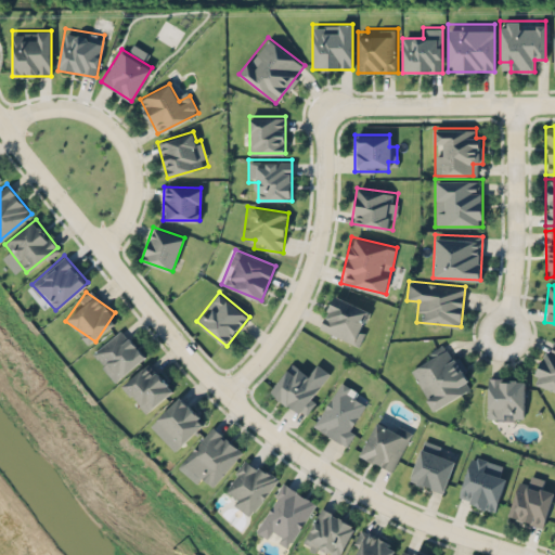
[(373,311),(333,293),(318,327),(358,346),(373,311)]
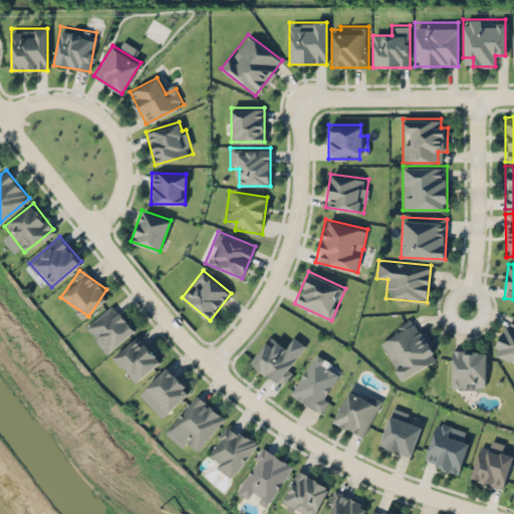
[(135,330),(113,304),(85,326),(105,352),(135,330)]
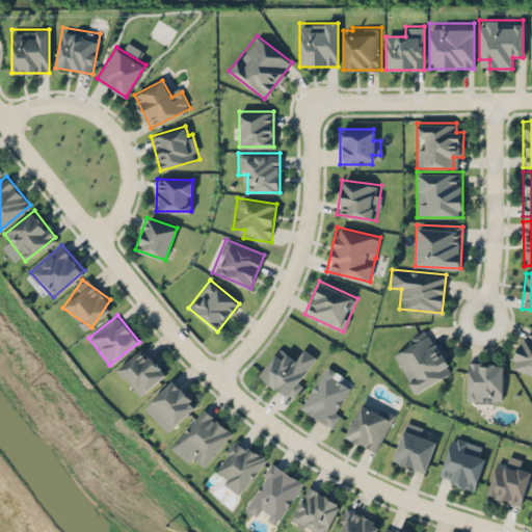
[(510,366),(531,373),(531,326),(526,324),(510,366)]
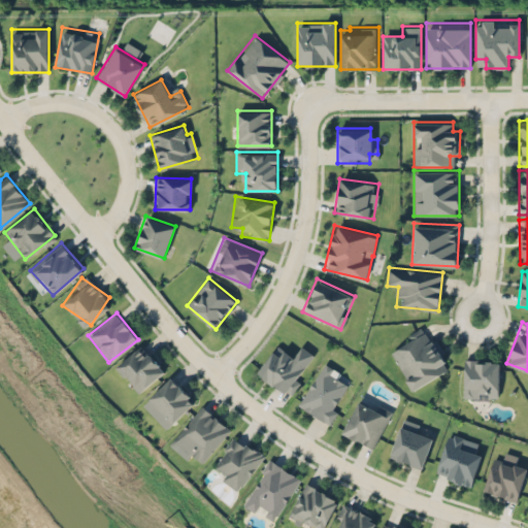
[(435,334),(426,338),(422,330),(389,345),(409,389),(451,369),(435,334)]
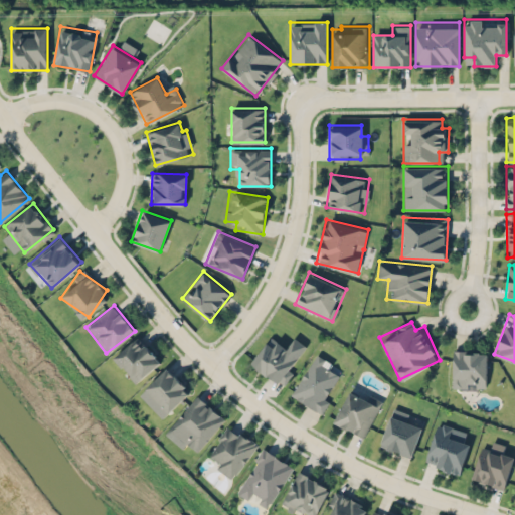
[(249,364),(282,386),(296,367),(292,364),(306,344),(294,336),(287,345),(272,333),(249,364)]
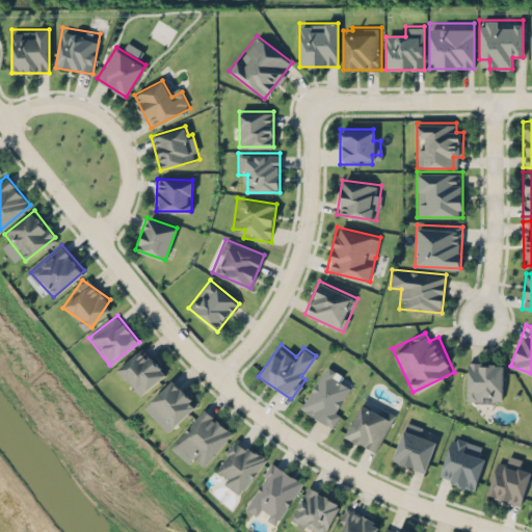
[(139,395),(164,373),(142,347),(116,368),(139,395)]
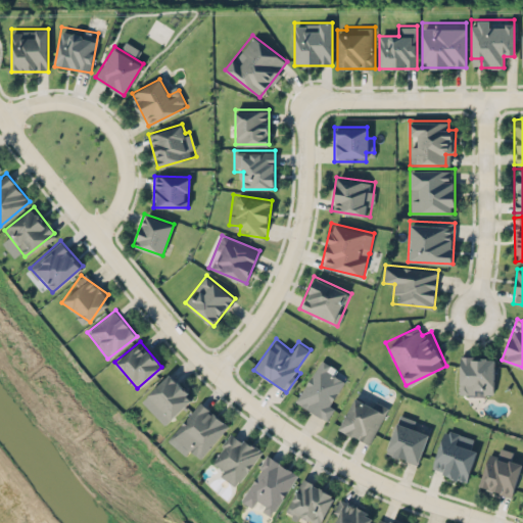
[(493,355),(460,355),(460,394),(493,394),(493,355)]
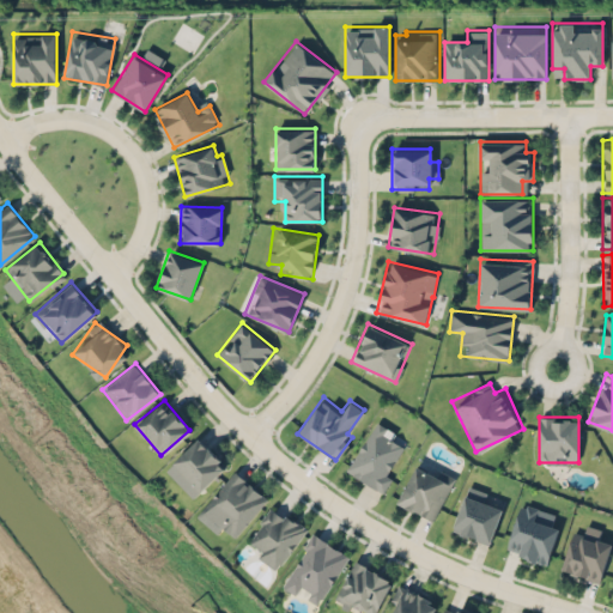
[(380,491),(408,438),(375,420),(346,473),(380,491)]
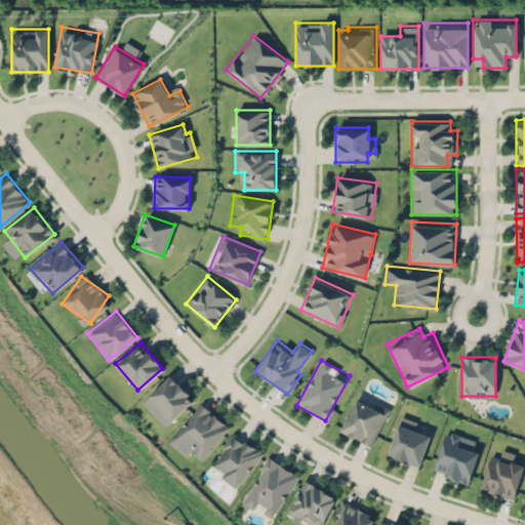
[(149,395),(172,418),(194,397),(170,373),(149,395)]
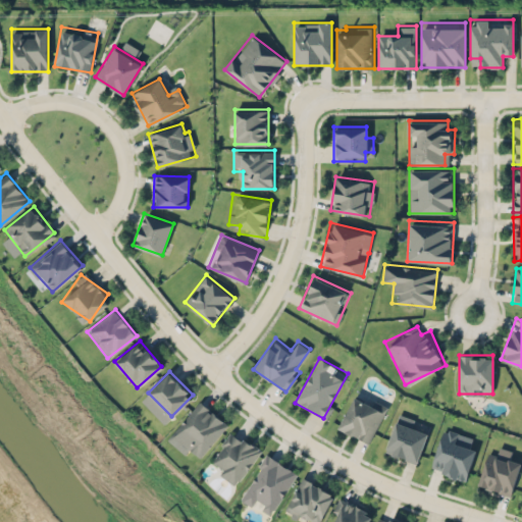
[(387,405),(366,396),(364,400),(353,395),(338,428),(370,444),(387,405)]
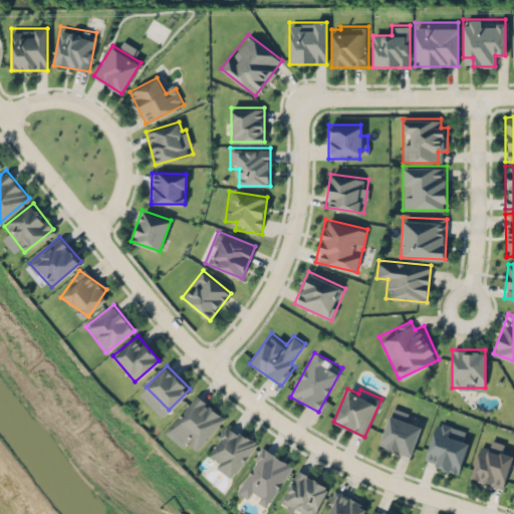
[(225,417),(197,393),(168,428),(196,451),(225,417)]
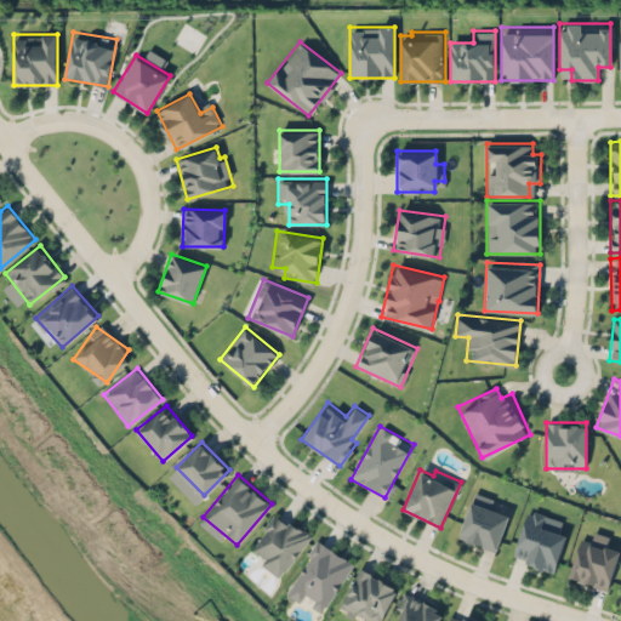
[(507,516),(493,511),(496,500),(473,491),(457,537),(496,551),(507,516)]
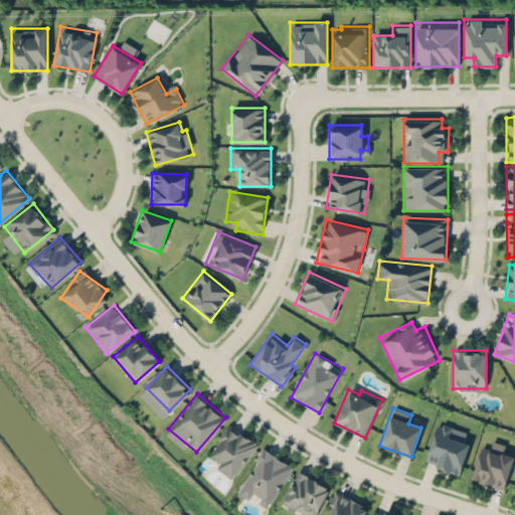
[(460,474),(469,443),(452,437),(455,426),(438,421),(424,464),(460,474)]
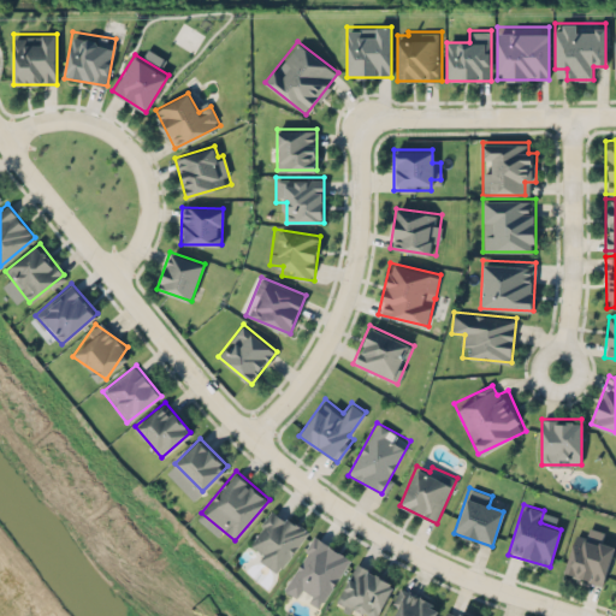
[(252,538),(259,543),(252,554),(278,573),(309,529),(276,505),(252,538)]
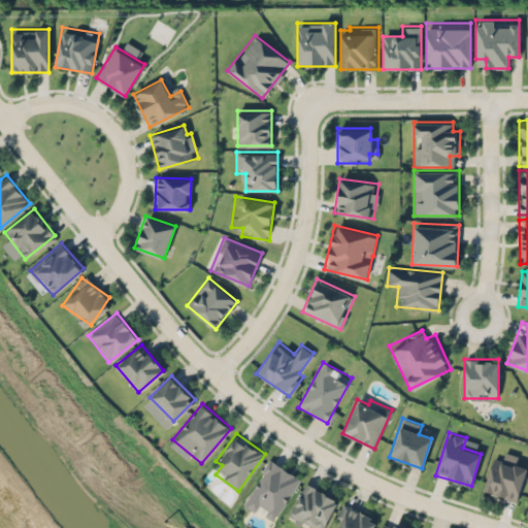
[(300,475),(268,457),(243,503),(275,521),(300,475)]
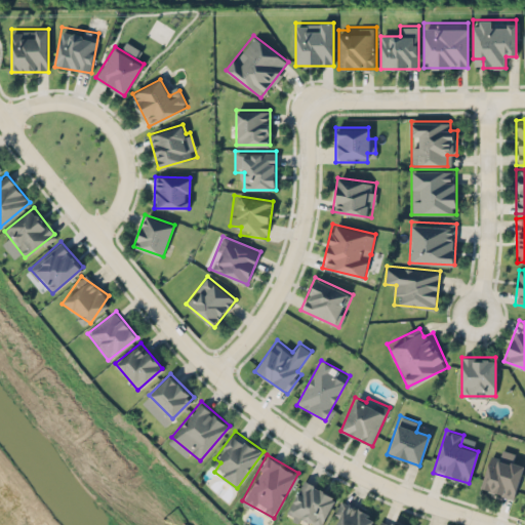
[(523,462),(490,454),(481,489),(514,498),(523,462)]
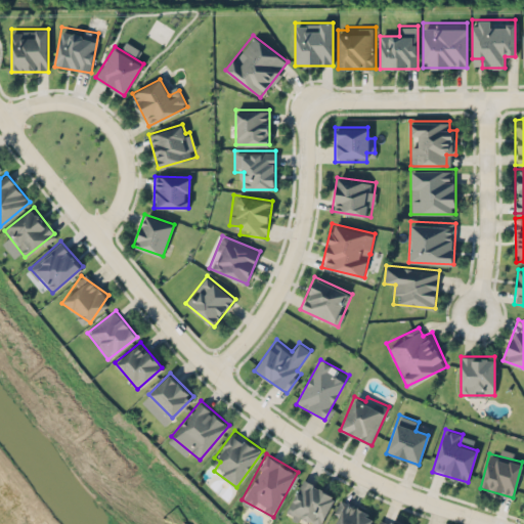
[(285,513),(305,523),(320,523),(336,494),(303,478),(285,513)]
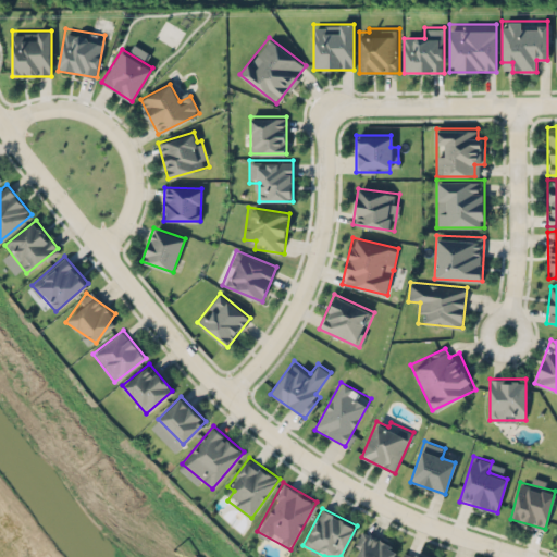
[(393,556),(398,547),(362,530),(353,547),(361,552),(358,556),(393,556)]
